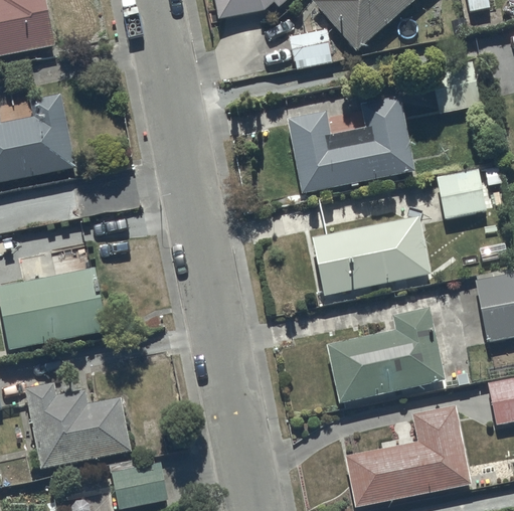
[(0,55),(54,45),(45,0),(0,0),(0,55)]
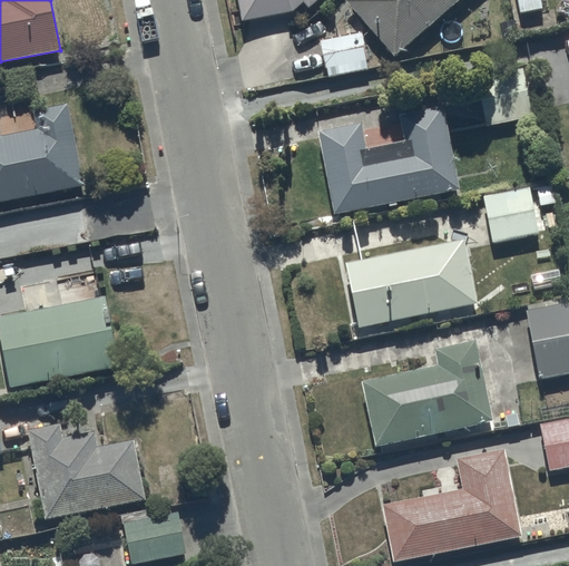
[(238,0),(243,22),(293,12),(304,2),(310,9),(319,0),(238,0)]
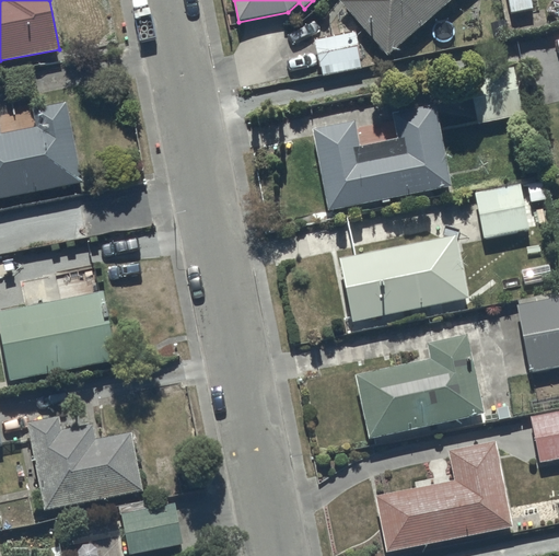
[(341,0),(340,1),(386,56),(450,0),(341,0)]
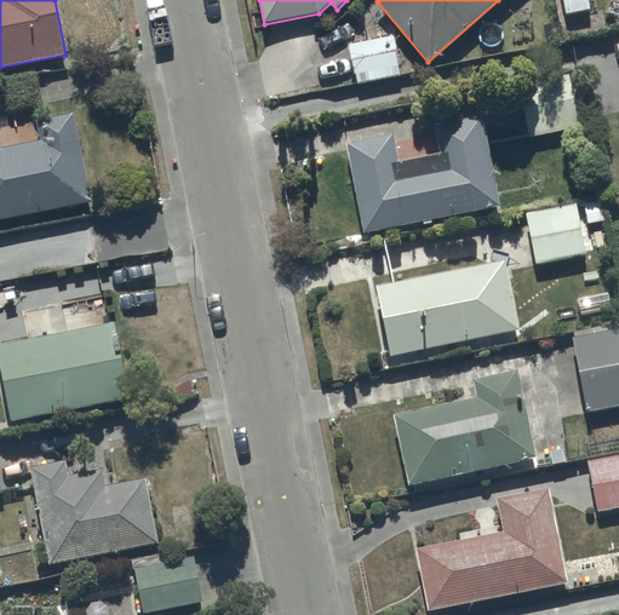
[(562,0),(565,13),(590,7),(589,0),(562,0)]
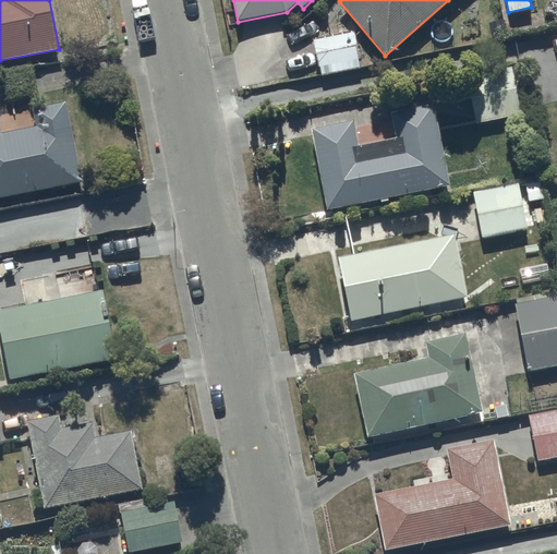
[(354,31),(312,38),(317,68),(321,67),(322,73),(361,67),(354,31)]
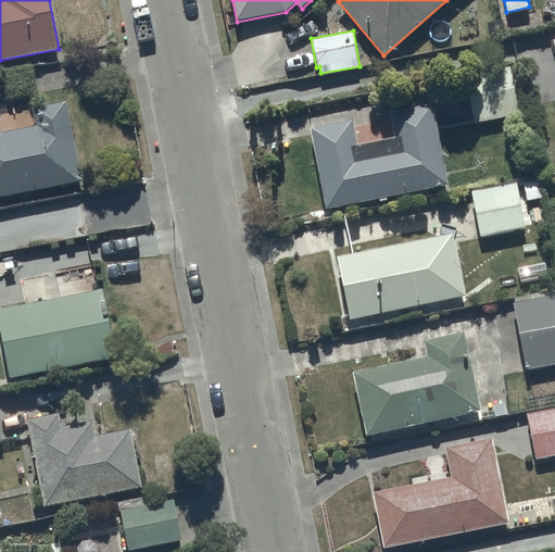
[(508,87),(469,92),(474,122),(513,115),(508,87)]
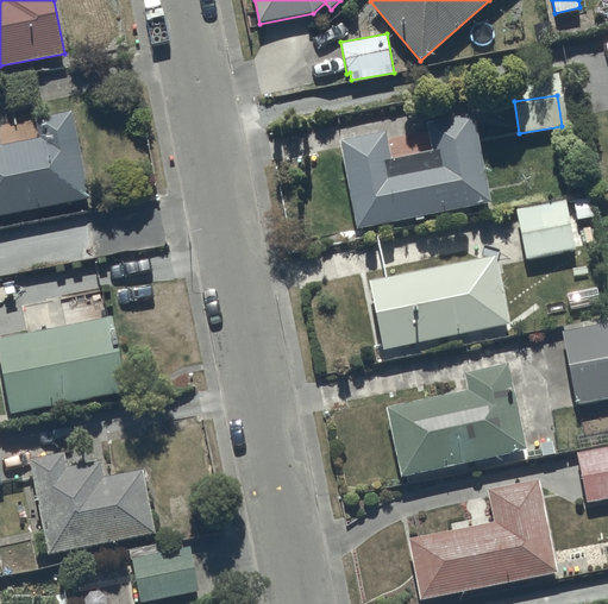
[(0,225),(37,218),(36,211),(91,199),(71,112),(35,120),(38,139),(0,146),(0,225)]
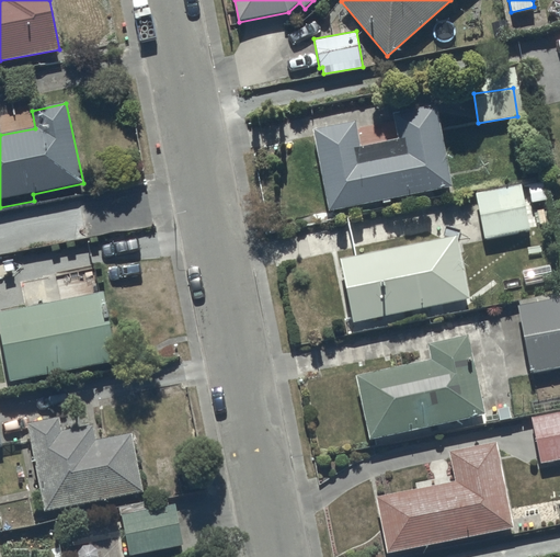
[(355,122),(313,129),(328,209),(452,188),(437,106),(393,114),(398,139),(360,146),(355,122)]
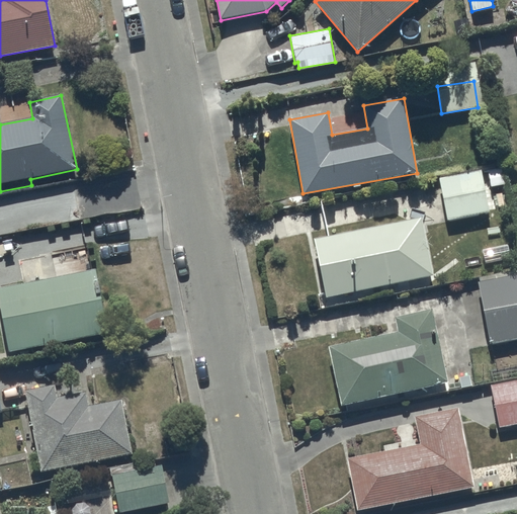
[(482,169),(438,177),(445,221),(490,212),(482,169)]
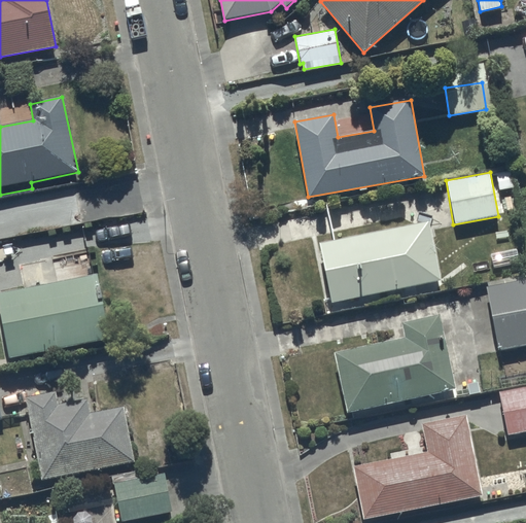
[(429,221),(319,244),(331,304),(442,281),(429,221)]
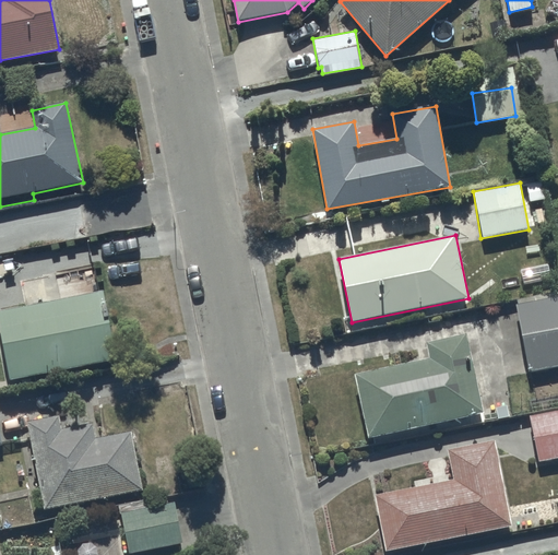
[(103,292),(0,311),(0,335),(9,380),(116,361),(103,292)]
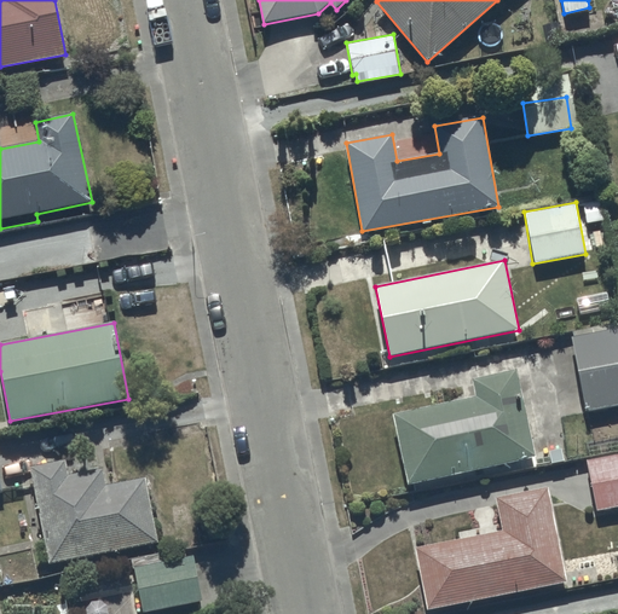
[(617,328),(571,337),(584,410),(617,403),(617,328)]
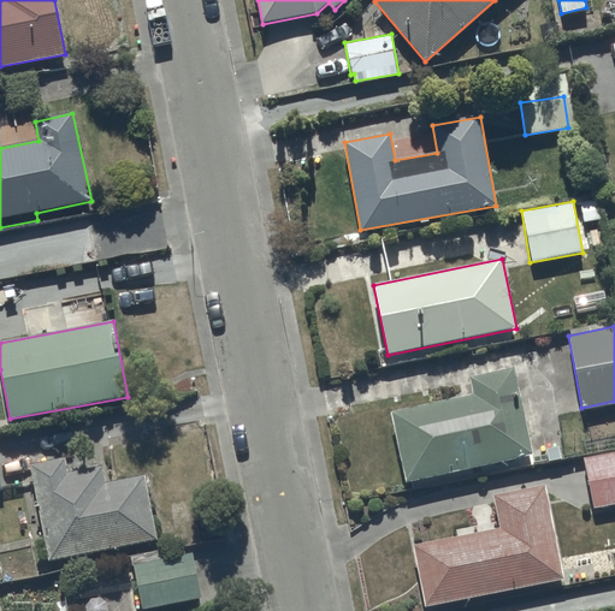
[(513,369),(469,379),(474,397),(391,415),(406,482),(532,456),(513,369)]
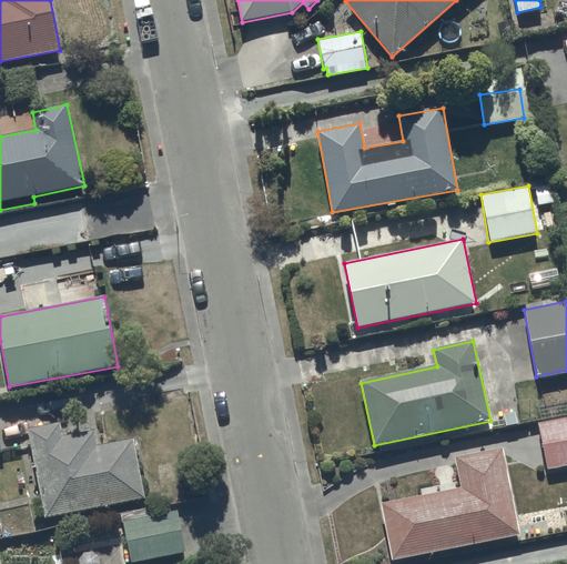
[(566,416),(538,422),(547,469),(566,464),(566,416)]
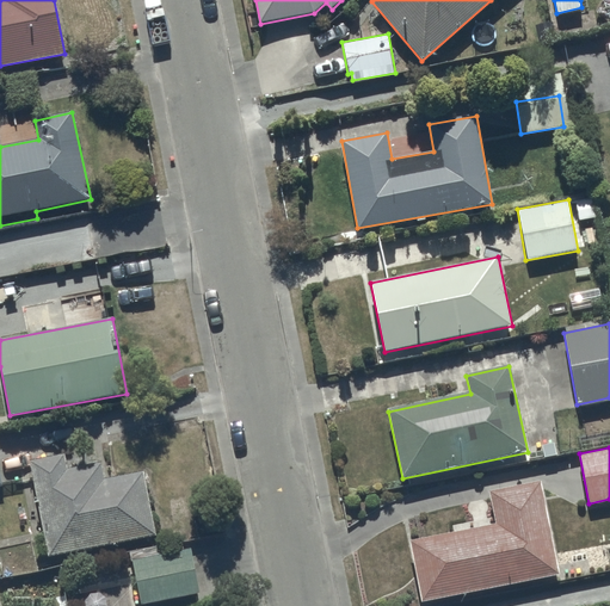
[(65,453),(30,462),(50,558),(155,536),(142,471),(106,480),(102,462),(68,469),(65,453)]
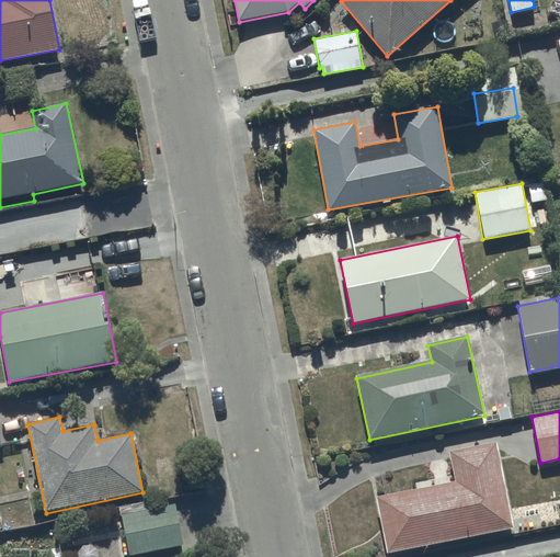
[(454,481),(375,497),(385,553),(512,529),(495,441),(448,450),(454,481)]
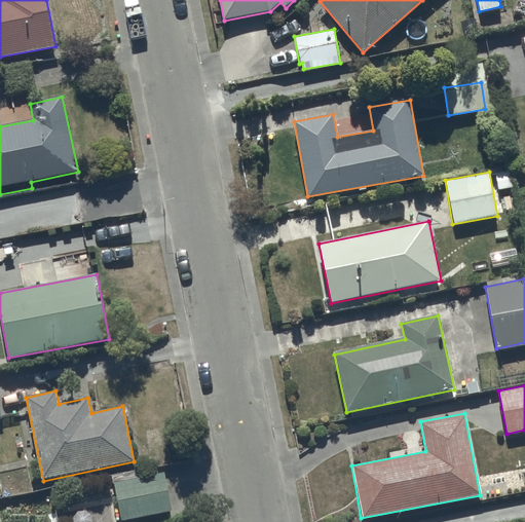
[(162,473),(114,482),(121,520),(170,510),(162,473)]
